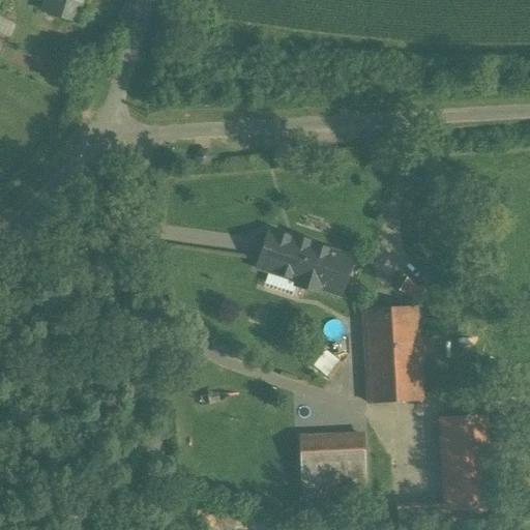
[(49,0),(46,9),(78,20),(83,0),(49,0)]
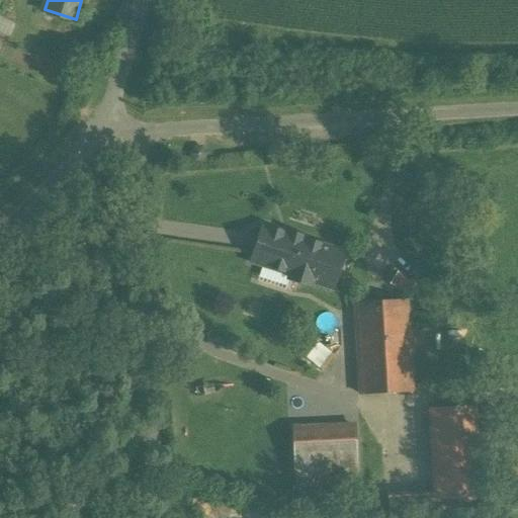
[(0,13),(0,30),(15,37),(21,23),(0,13)]
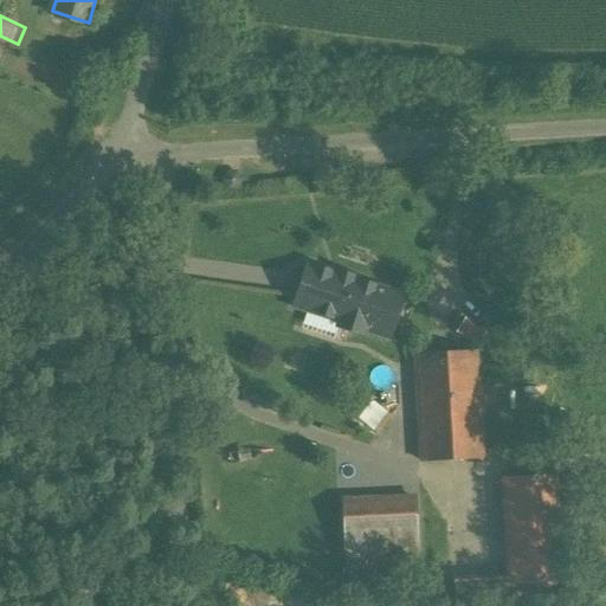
[(307,265),(294,307),(340,322),(337,327),(362,335),(363,330),(387,339),(401,296),(355,281),(356,279),(335,272),(334,275),(307,265)]
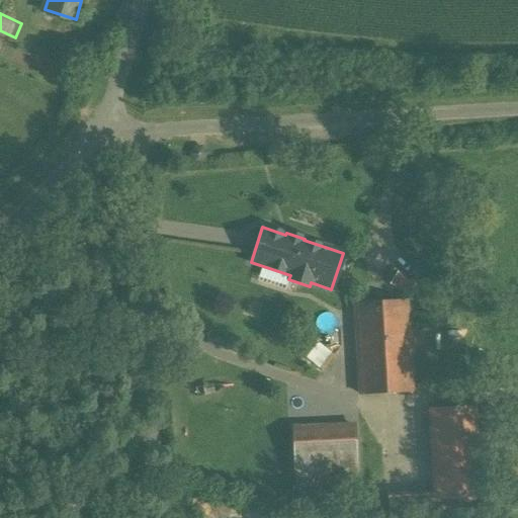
[(405,271),(397,283),(416,295),(424,283),(405,271)]
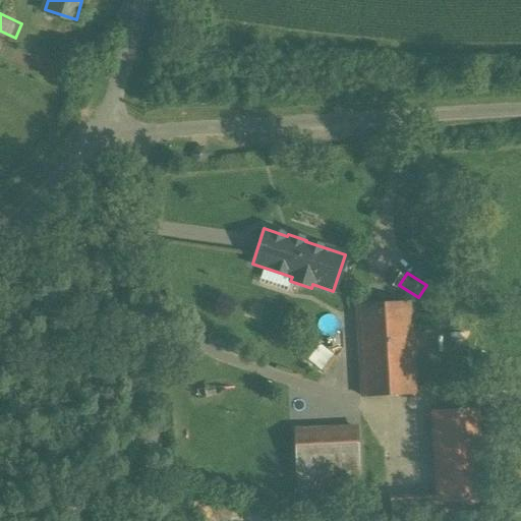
[(408,303),(356,306),(362,397),(413,394),(408,303)]
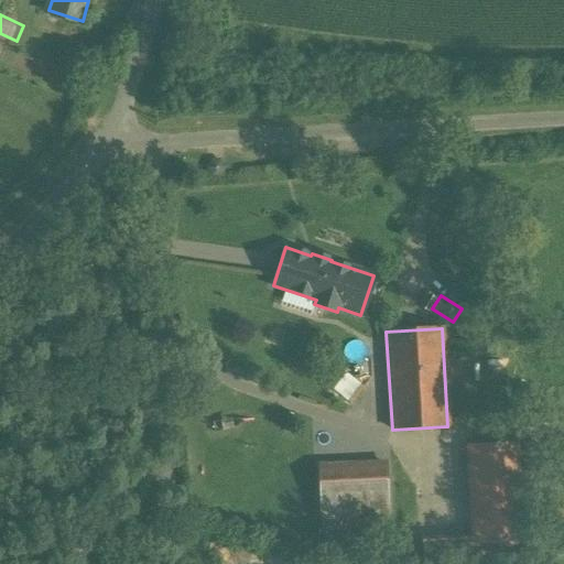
[(516,442),(467,445),(474,544),(522,541),(516,442)]
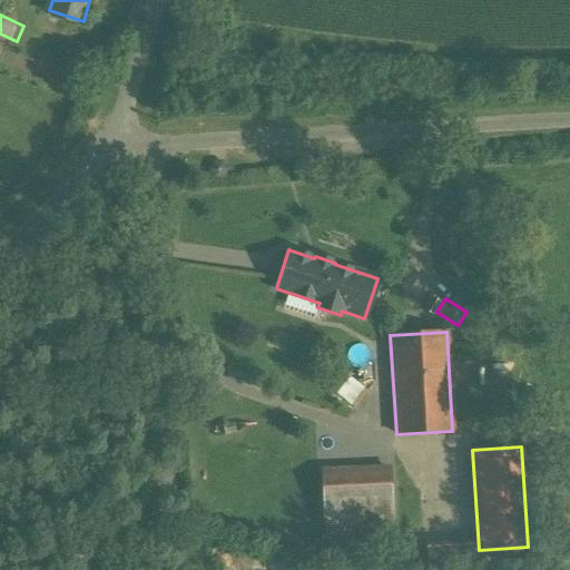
[(389,453),(321,458),(324,534),(420,530),(419,498),(391,500),(389,453)]
